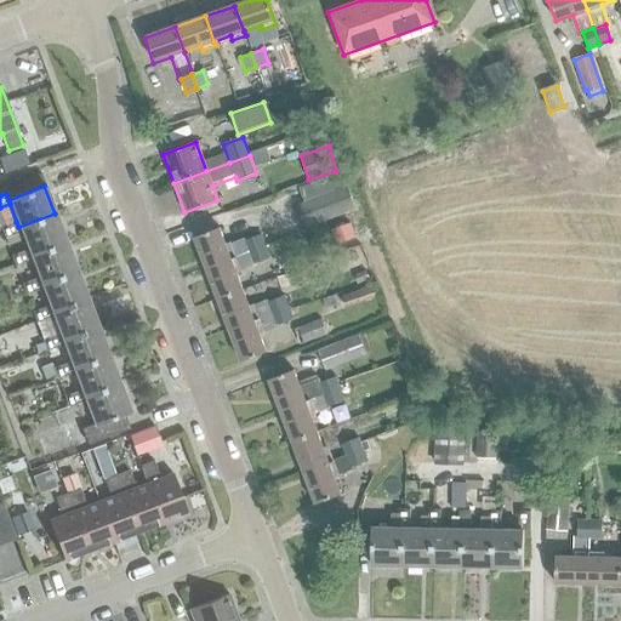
[(347,187),(303,204),(296,206),(305,228),(355,210),(347,187)]
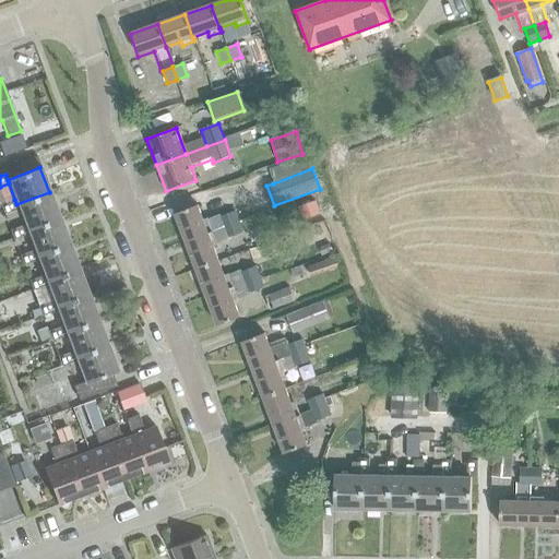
[(25,224),(27,229),(58,217),(49,192),(16,204),(14,200),(1,205),(4,214),(20,207),(20,210),(4,215),(7,221),(22,215),(25,224)]
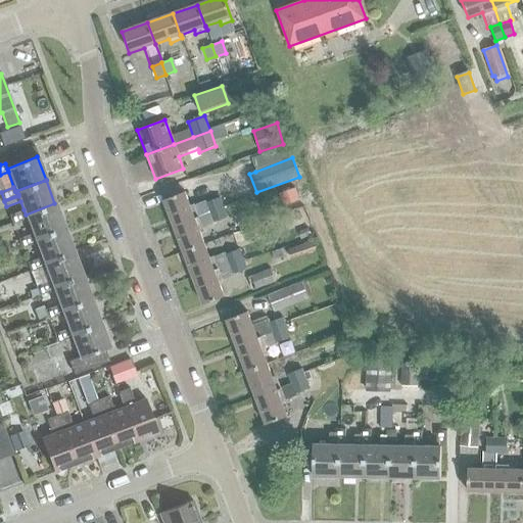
[(174,227),(195,219),(185,193),(163,200),(174,227)]
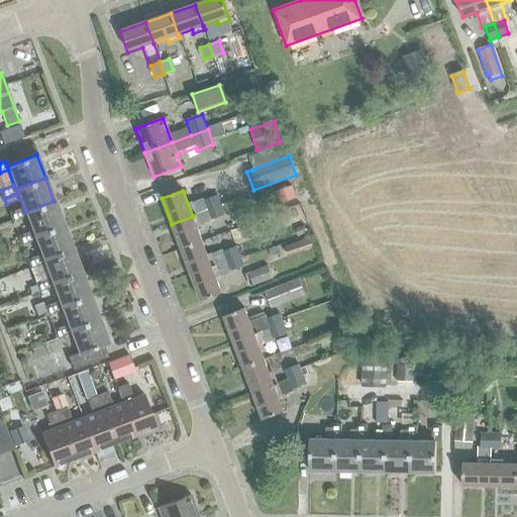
[(216,196),(203,201),(203,202),(207,211),(220,206),(216,196)]
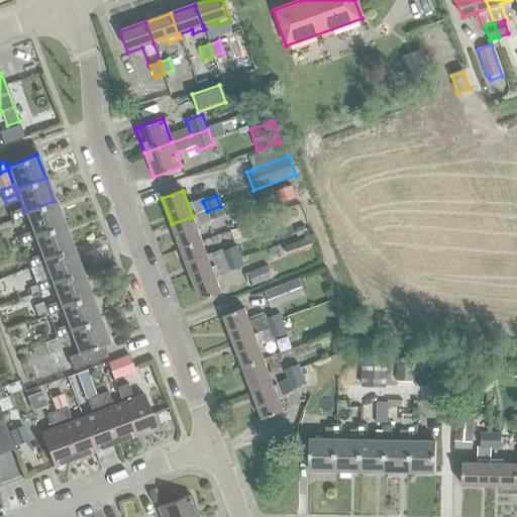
[(31,231),(33,236),(64,225),(54,201),(25,212),(23,207),(9,212),(12,221),(26,216),(31,231)]
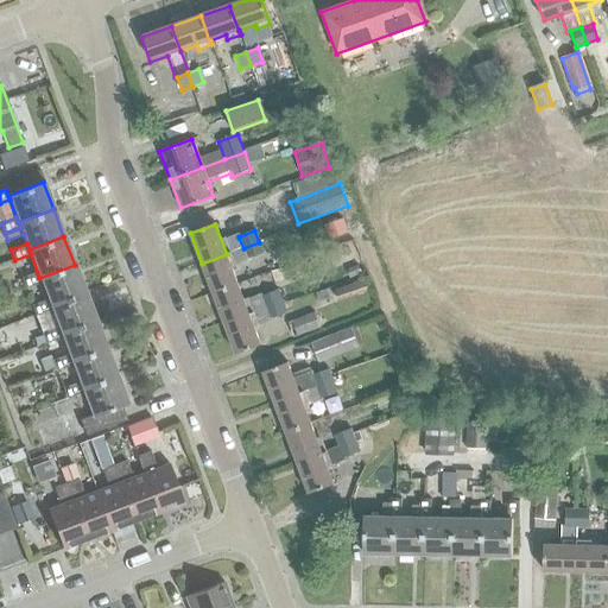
[(238,285),(232,268),(248,261),(248,260),(264,254),(259,242),(244,248),(227,254),(202,264),(214,293),(238,285)]
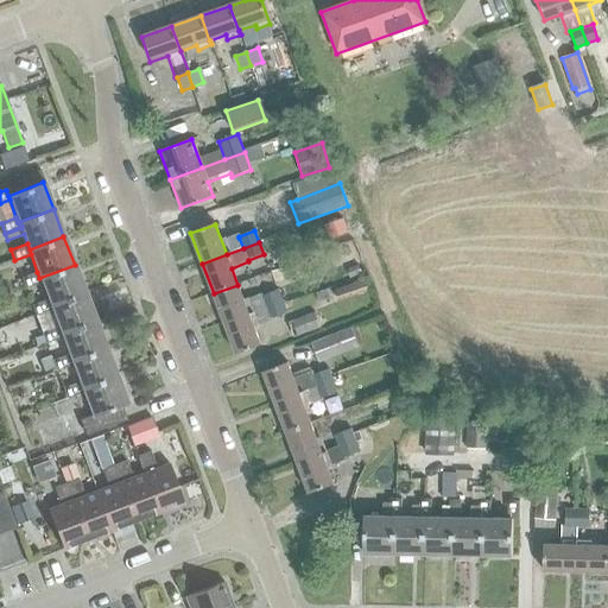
[(48,299),(50,305),(84,292),(75,265),(39,278),(37,272),(20,278),(24,289),(42,283),(48,299)]
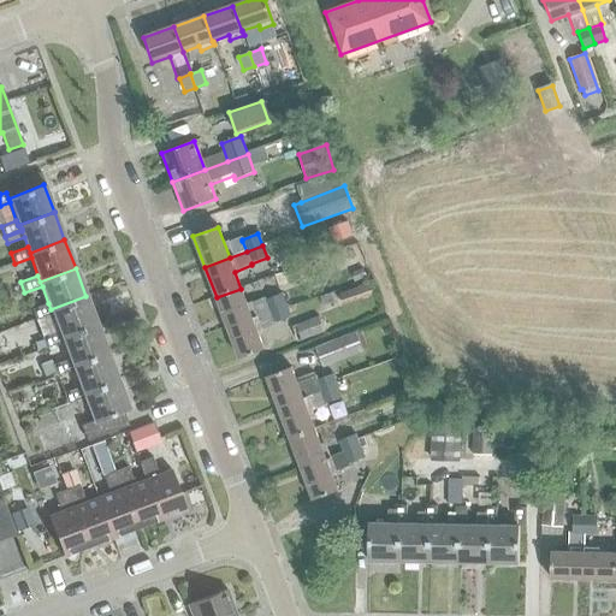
[(339,294),(343,306),(374,295),(371,283),(339,294)]
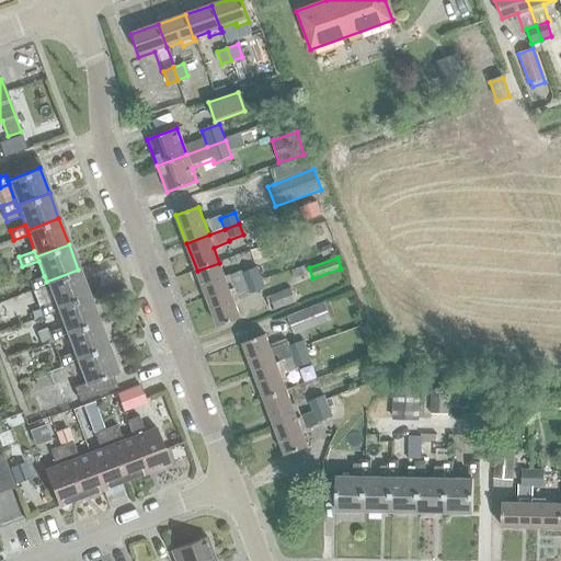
[(247,284),(261,278),(256,268),(241,274),(241,272),(226,277),(219,263),(197,271),(207,299),(230,290),(247,284)]
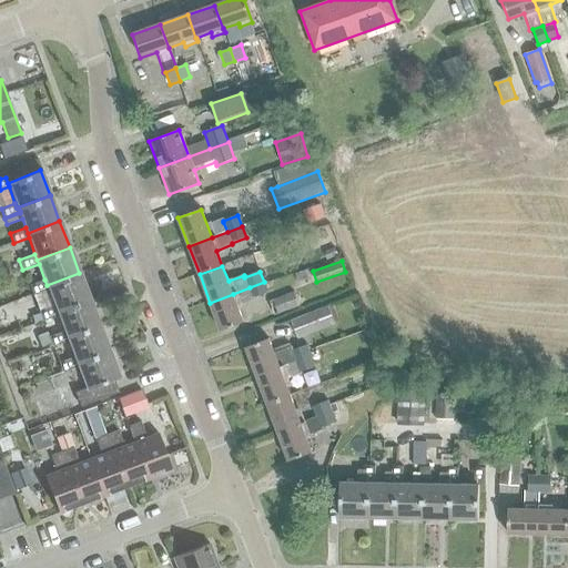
[(32,295),(48,290),(54,305),(57,311),(89,297),(79,273),(47,285),(44,280),(29,285),(32,295)]
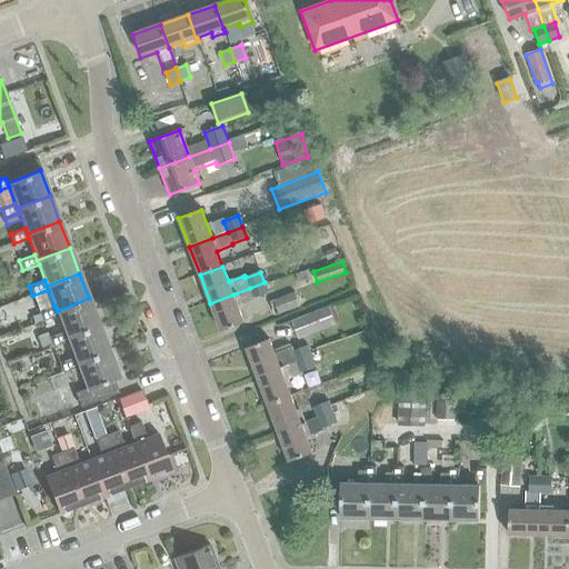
[(233,295),(210,303),(221,331),(243,322),(238,308),(255,302),(253,299),(268,293),(265,282),(250,288),(233,295)]
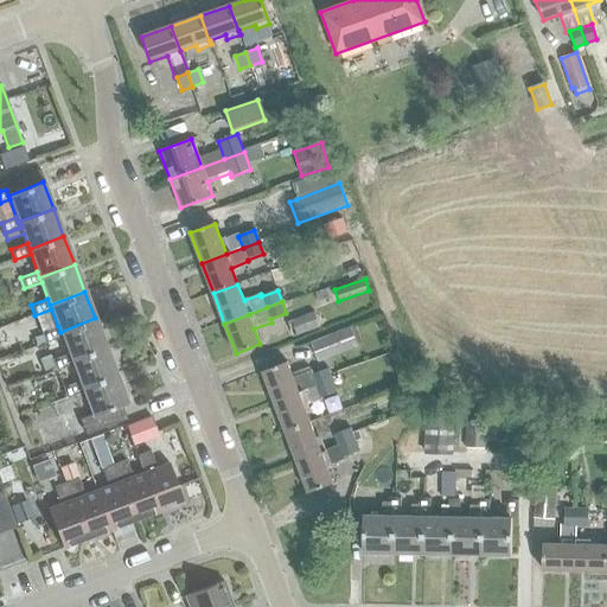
[(288,323),(293,337),(319,327),(313,312),(288,323)]
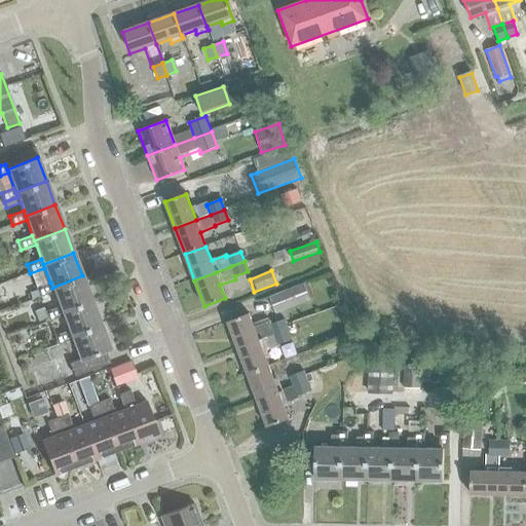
[(91,301),(82,275),(52,288),(50,283),(35,288),(39,297),(53,292),(59,306),(61,312),(91,301)]
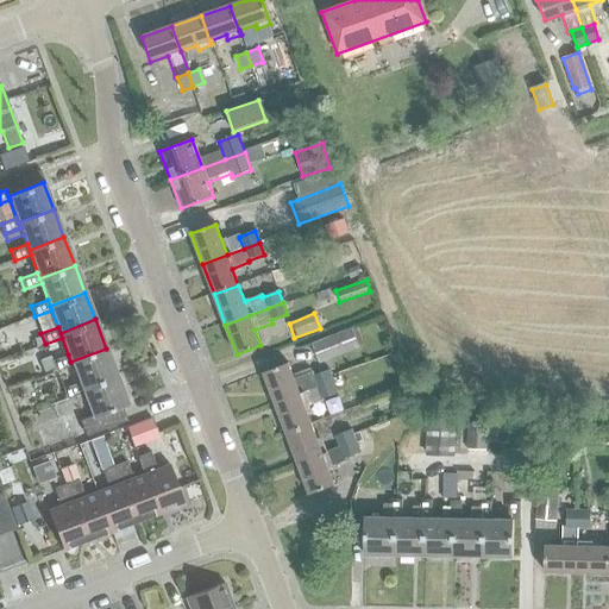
[(353,331),(338,337),(311,346),(318,364),(360,349),(353,331)]
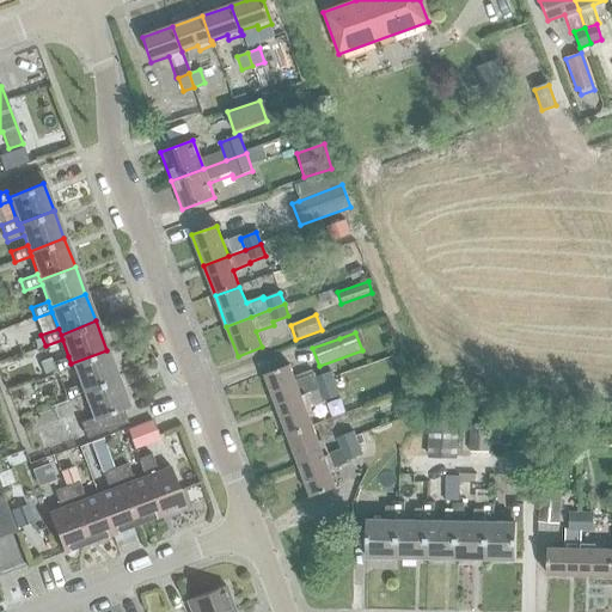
[(117,379),(106,350),(71,363),(68,356),(51,363),(56,374),(73,368),(79,385),(81,392),(117,379)]
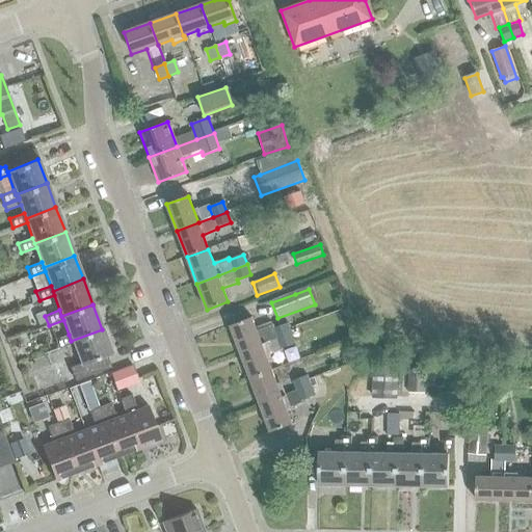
[(287,323),(273,329),(272,327),(257,334),(251,318),(230,326),(240,353),(261,345),(291,334),(287,323)]
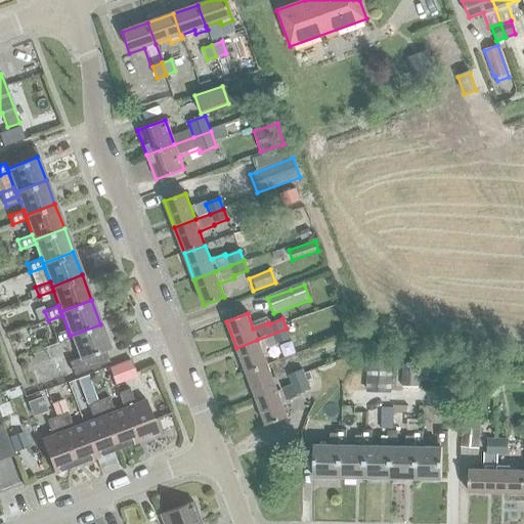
[(110,348),(100,324),(70,336),(68,330),(52,336),(55,344),(71,339),(79,358),(68,362),(73,375),(107,361),(103,350),(110,348)]
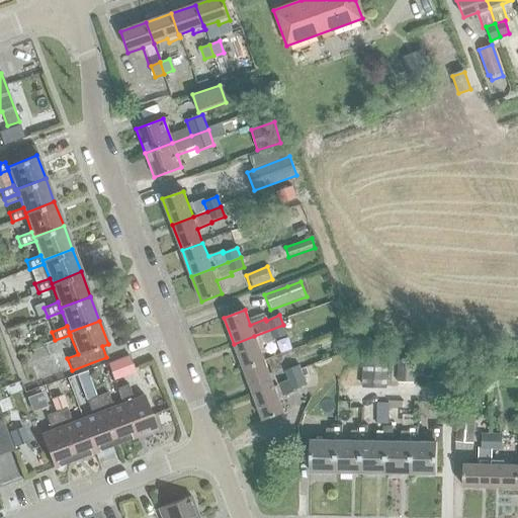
[(287,335),(283,325),(254,336),(234,344),(243,369),(264,361),(259,347),(274,341),(273,340),(287,335)]
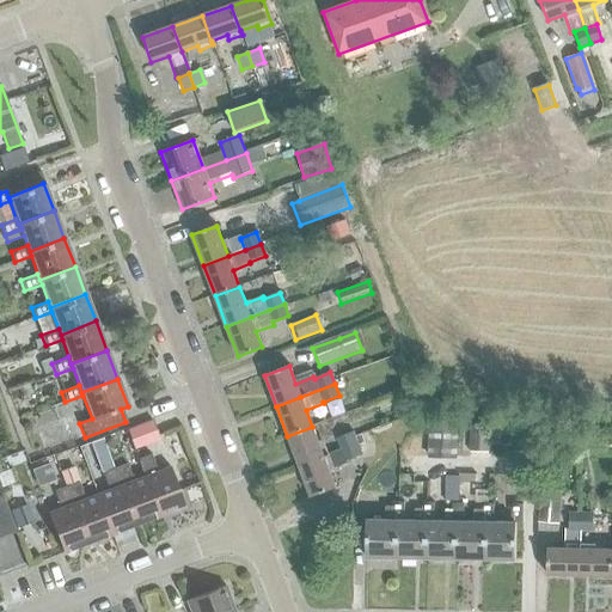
[(429,423),(429,459),(457,459),(457,423),(429,423)]
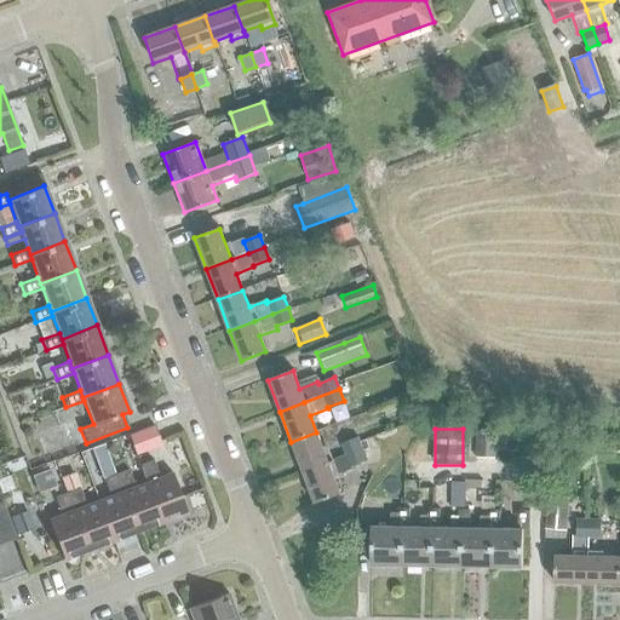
[(468,431),(466,458),(495,459),(497,432),(468,431)]
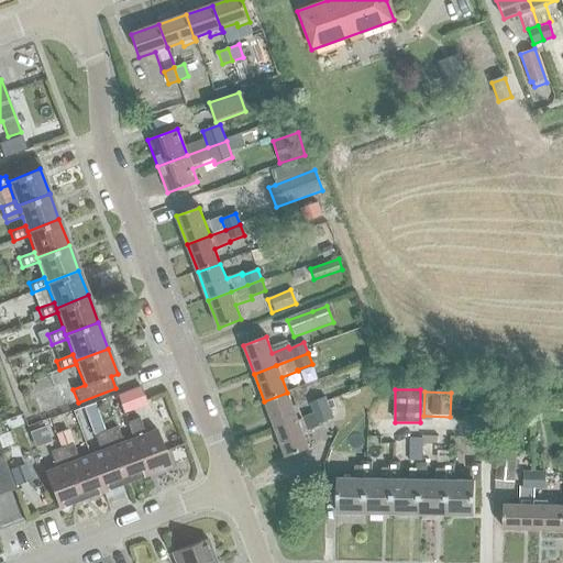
[(117,396),(122,411),(132,408),(127,393),(117,396)]
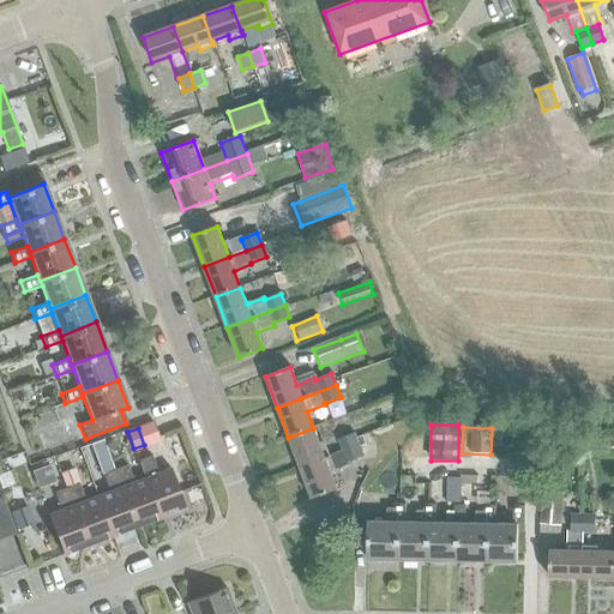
[(324,458),(313,428),(288,438),(299,468),(324,458)]
